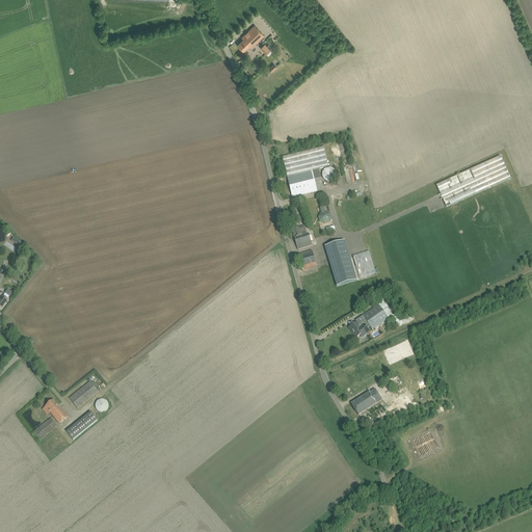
[(255,25),(245,34),(242,37),(243,40),(238,45),(244,51),(249,46),(251,48),(255,45),(265,35),(255,25)]
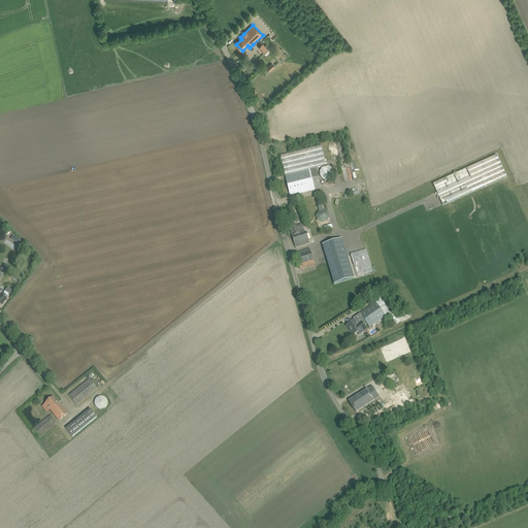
[(265,46),(262,43),(258,47),(264,54),(268,50),(265,46)]
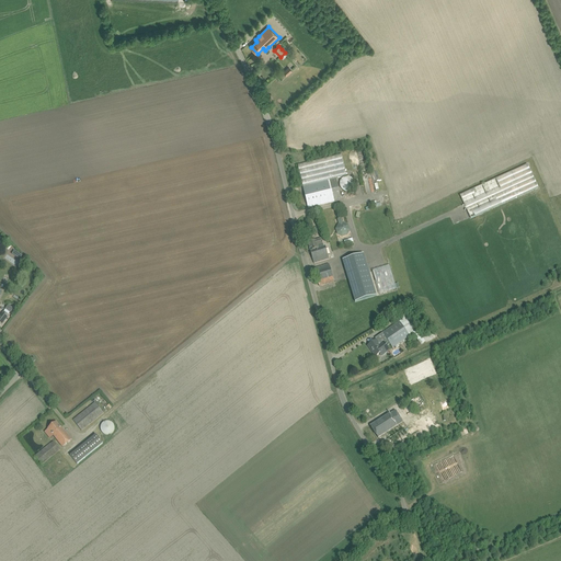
[(284,71),(287,76),(293,71),(289,67),(284,71)]
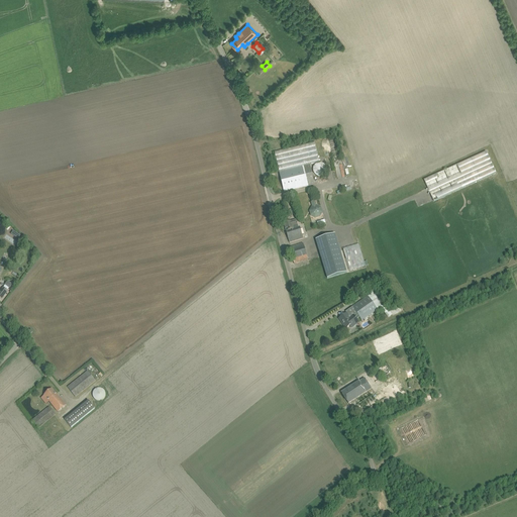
[(488,153),(424,178),(432,200),(496,176),(488,153)]
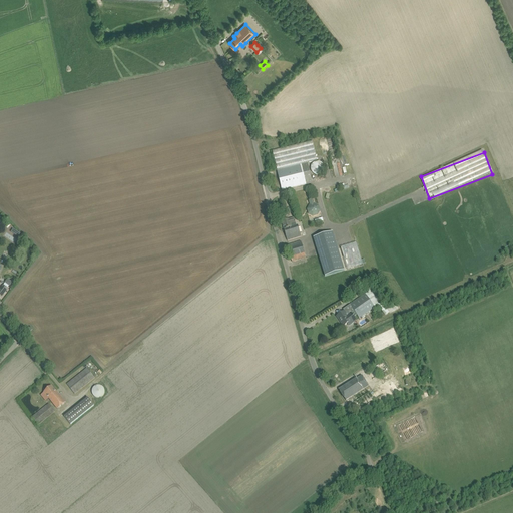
[(311,169),(312,171),(313,173),(315,174),(317,175),(320,174),(322,173),(323,172),(324,170),(325,167),(324,165),(323,163),(321,162),(319,161),(317,161),(315,162),(313,163),(312,165),(311,166),(311,169)]
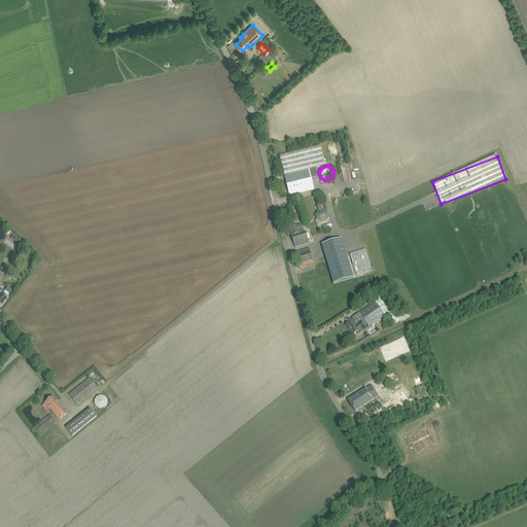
[(315,168),(284,175),(289,196),(320,188),(315,168)]
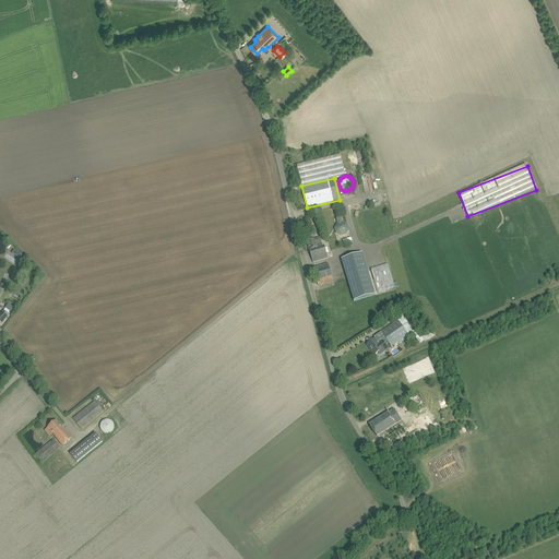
[(340,217),(336,218),(339,225),(336,229),(337,233),(341,235),(345,234),(347,230),(346,226),(342,224),(340,217)]
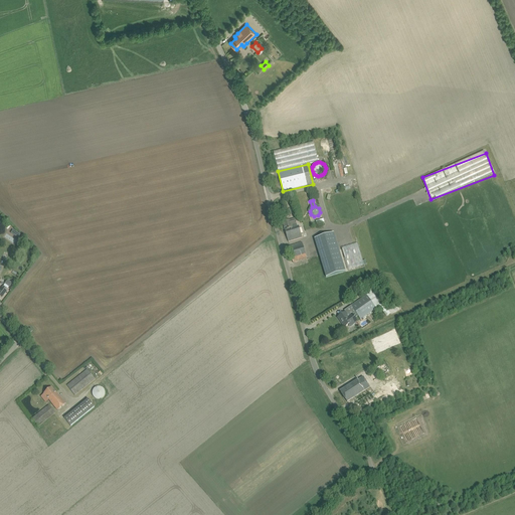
[(295,219),(283,223),(288,242),(302,237),(299,226),(298,227),(296,222),(295,219)]
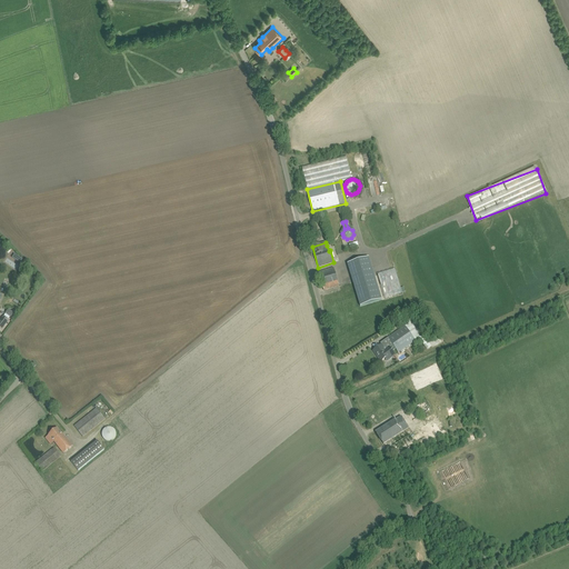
[(360,307),(381,300),(369,258),(348,265),(360,307)]
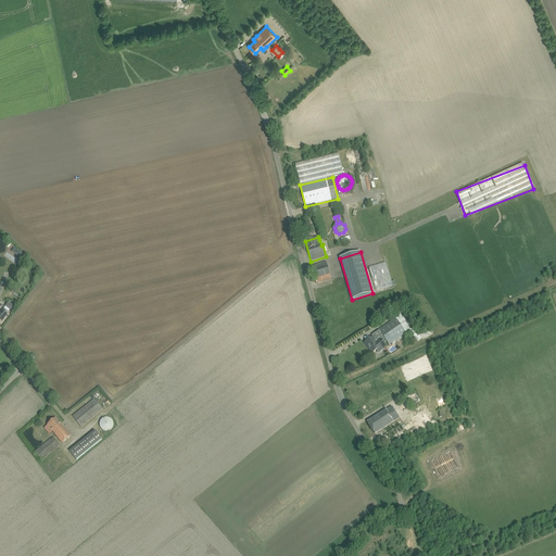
[(326,262),(311,266),(316,283),(331,279),(326,262)]
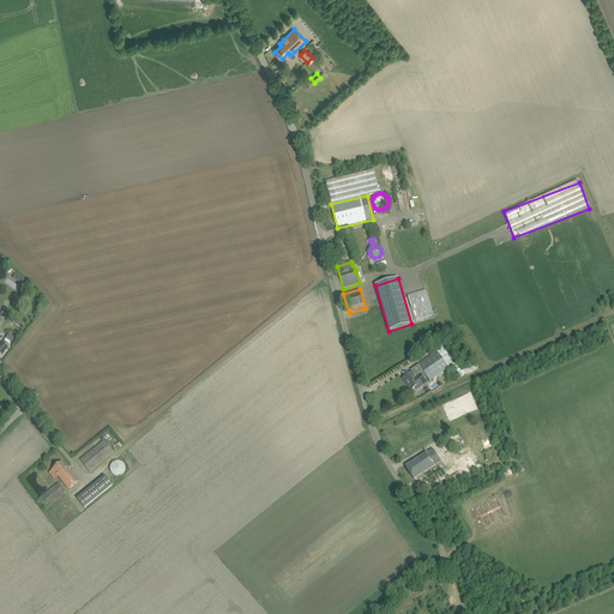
[(408,296),(415,323),(434,318),(427,292),(408,296)]
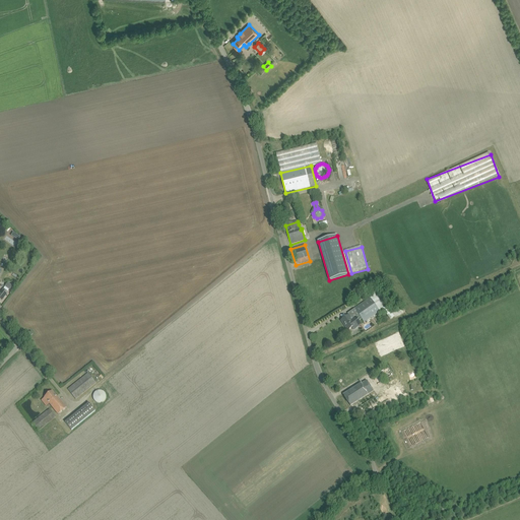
[(2,289),(0,293),(0,302),(4,297),(7,299),(9,295),(2,289)]
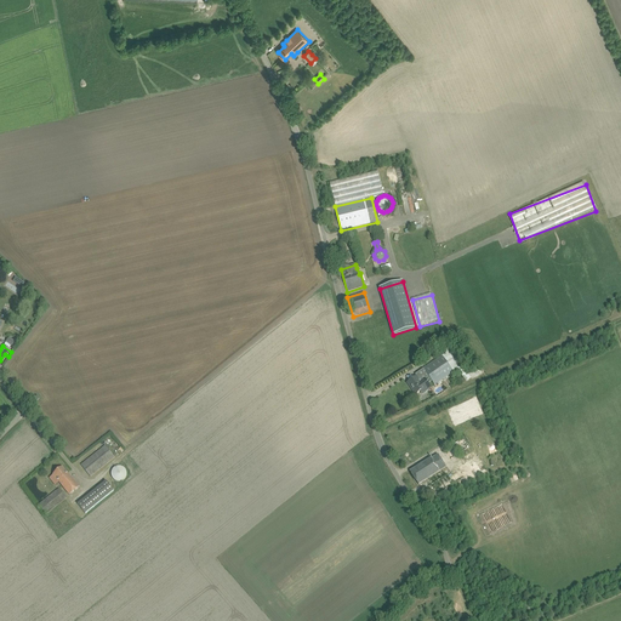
[(442,357),(423,369),(428,376),(429,379),(434,385),(436,383),(440,381),(453,372),(442,357)]
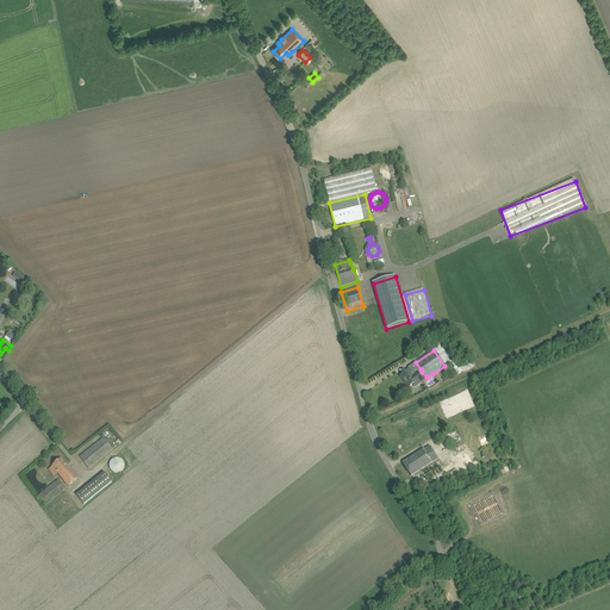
[(409,371),(400,375),(404,379),(403,380),(408,388),(417,383),(418,385),(423,381),(418,374),(417,372),(414,374),(412,373),(411,374),(409,371)]
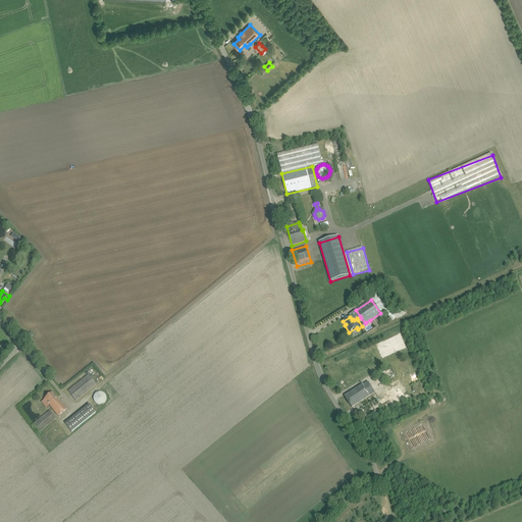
[(395,376),(389,368),(373,377),(379,386),(395,376)]
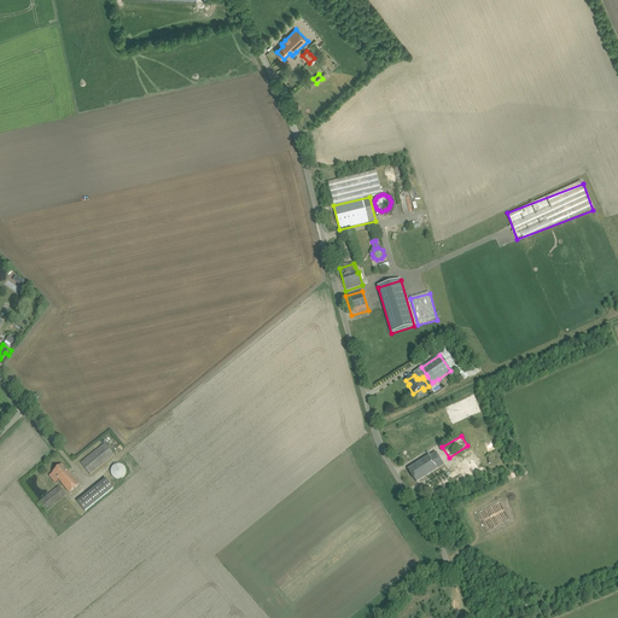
[(105,444),(81,462),(81,464),(89,474),(114,455),(105,444)]
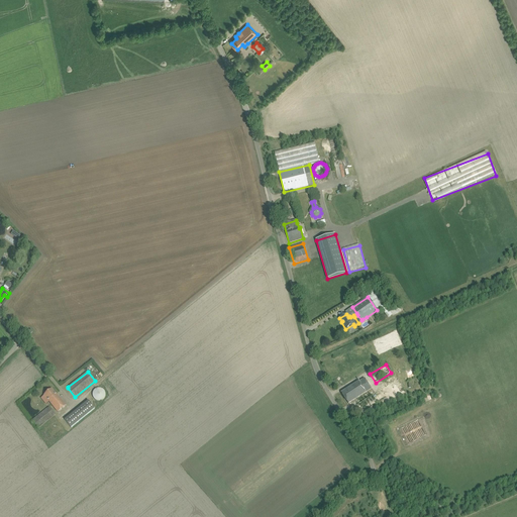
[(365,379),(341,393),(348,404),(349,403),(371,389),(365,379)]
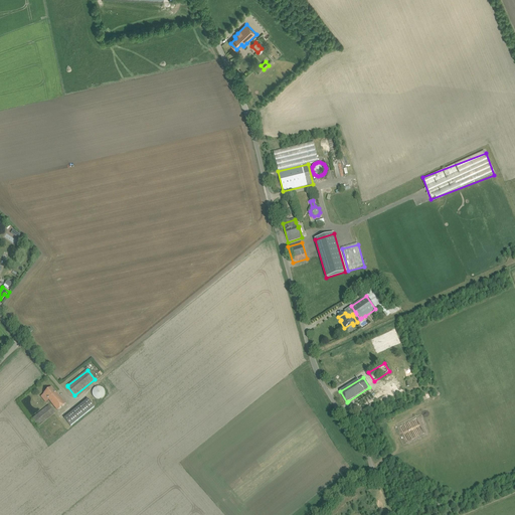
[(66,404),(57,393),(56,393),(51,387),(44,393),(57,410),(66,404)]
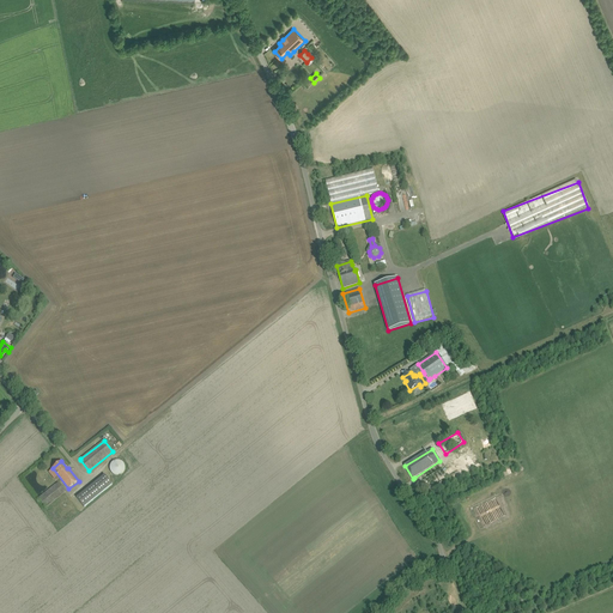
[(110,466),(110,467),(110,469),(110,472),(111,473),(113,474),(114,475),(116,475),(119,477),(120,475),(122,474),(123,473),(125,472),(125,471),(126,468),(125,466),(125,465),(123,463),(122,462),(120,461),(119,461),(117,461),(115,461),(114,461),(113,462),(111,463),(110,466)]
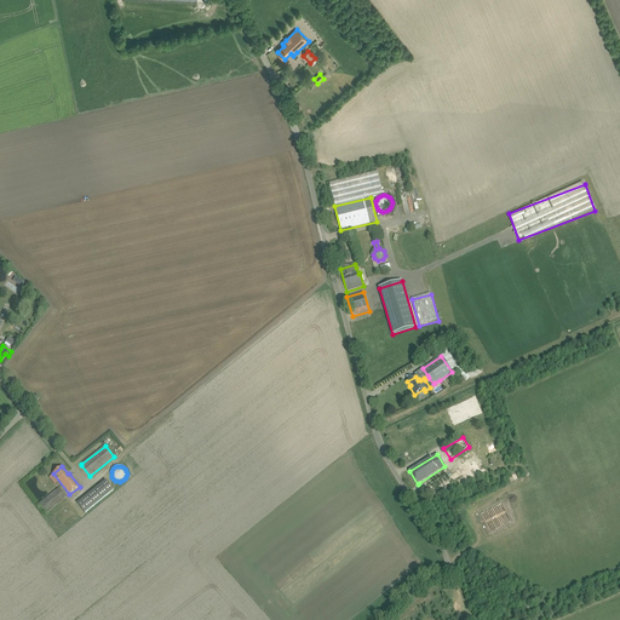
[(447,474),(428,486),(434,495),(453,483),(447,474)]
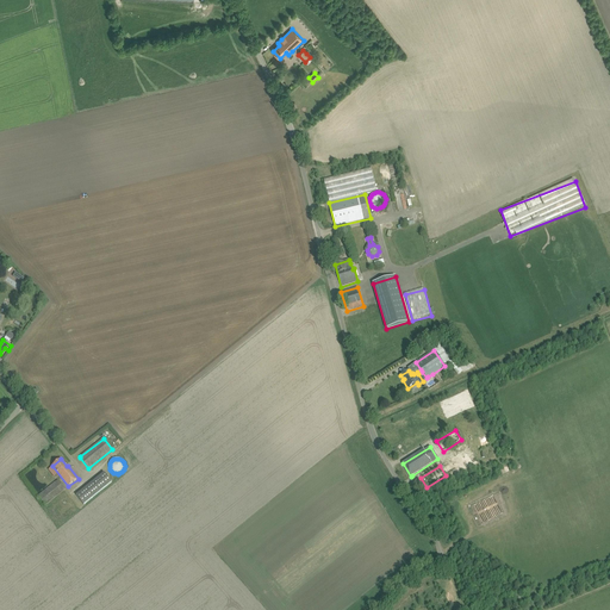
[(105,473),(76,496),(83,505),(112,483),(105,473)]
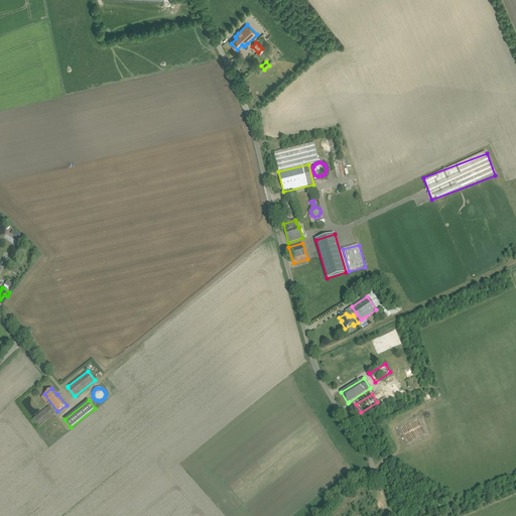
[(49,406),(32,420),(38,427),(55,414),(49,406)]
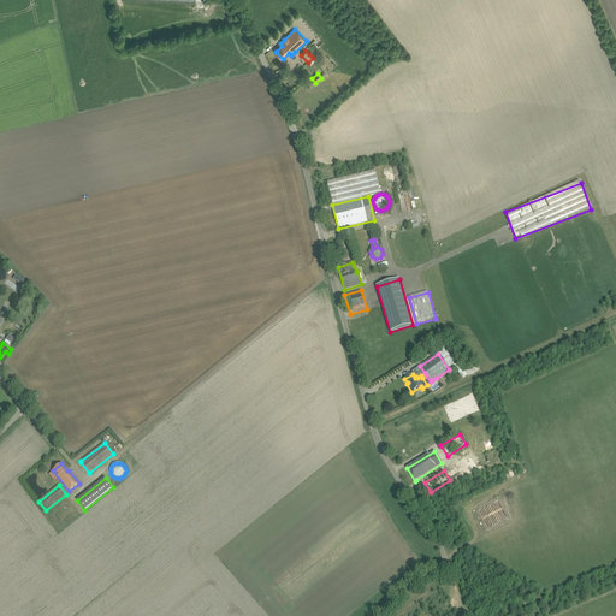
All buildings are outlined.
